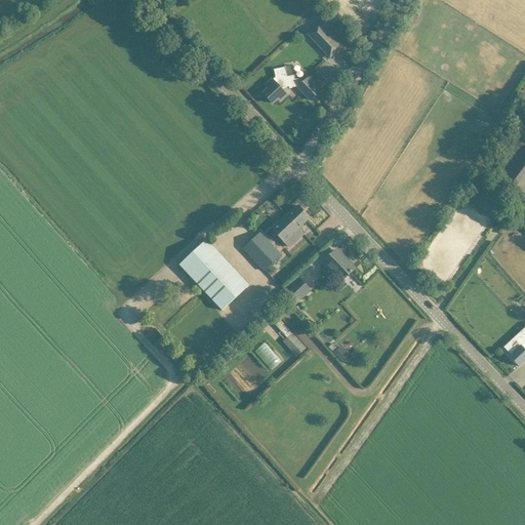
[(313,30),(309,35),(327,54),(332,50),(336,55),(345,47),(320,22),(312,29),(313,30)]
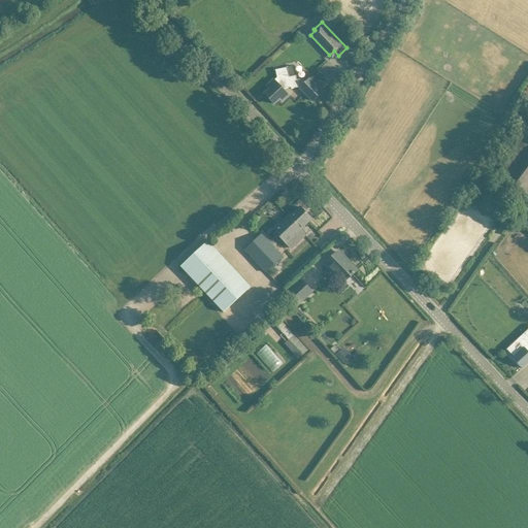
[(277,77),(273,80),(268,85),(271,88),(265,94),(274,104),(286,93),(284,90),(285,89),(291,88),(291,89),(298,88),(300,89),(312,101),(322,93),(308,78),(305,80),(298,79),(297,80),(296,75),(289,76),(287,67),(275,70),(277,77)]
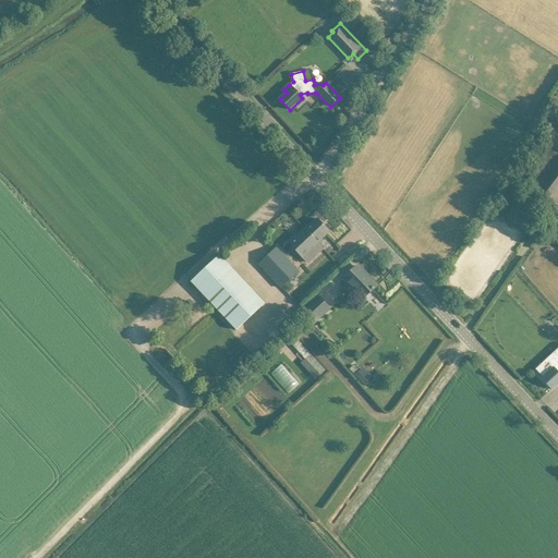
[(557,205),(557,204),(557,150),(554,148),(528,184),(557,205)]
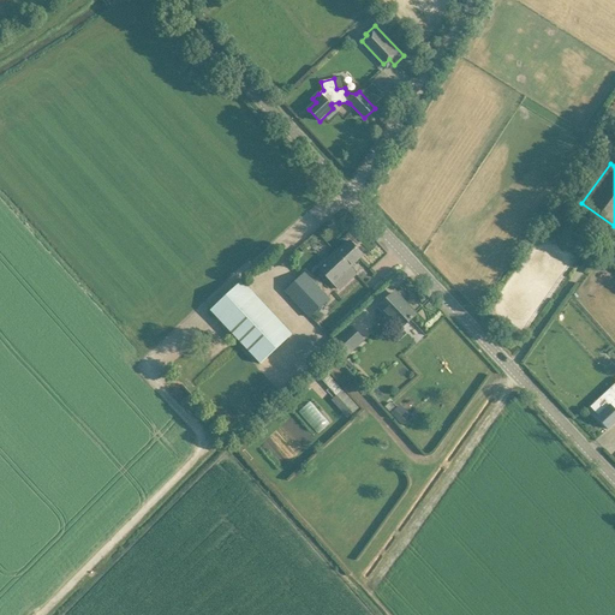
[(334,284),(340,290),(347,282),(356,274),(351,268),(350,267),(363,256),(350,242),(336,254),(336,252),(327,261),(318,268),(334,285),(334,284)]
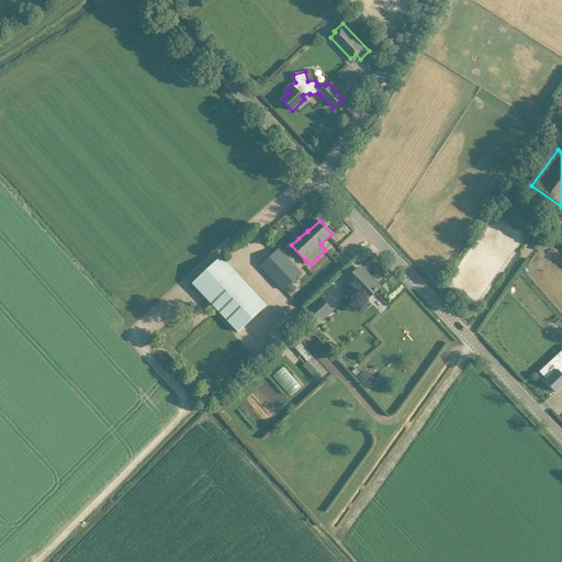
[(270,240),(266,245),(271,251),(277,247),(270,240)]
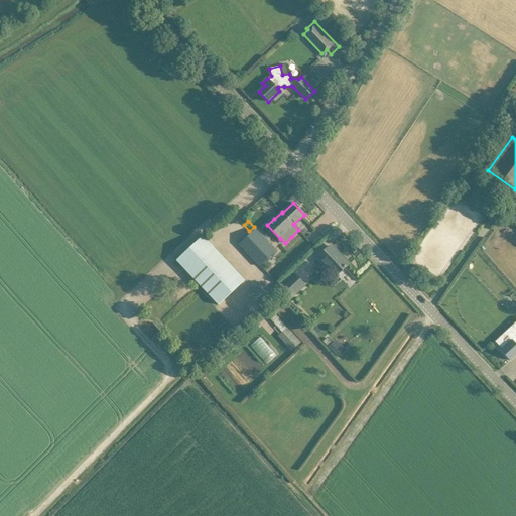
[(239,245),(260,266),(276,251),(256,229),(239,245)]
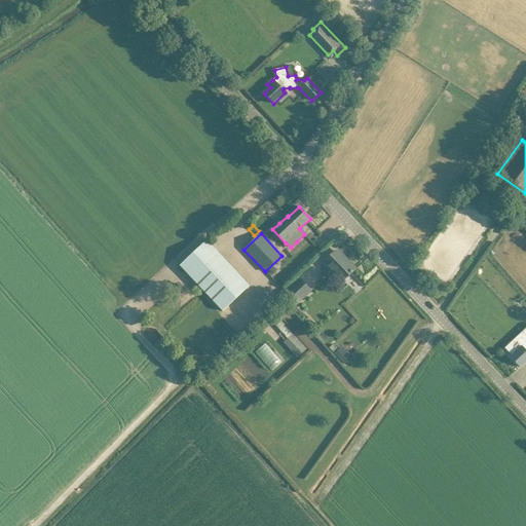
[(207,240),(180,266),(223,311),(250,286),(207,240)]
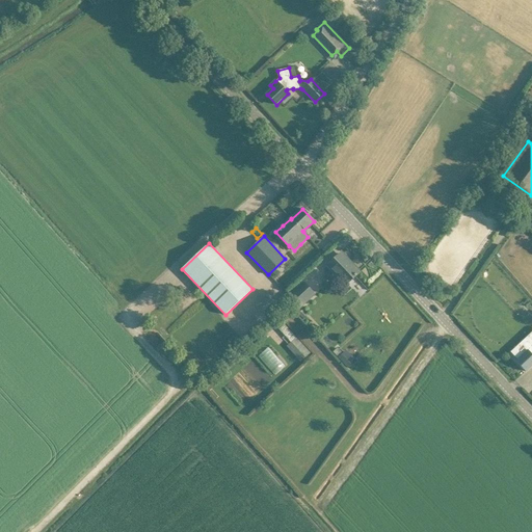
[(340,255),(327,266),(334,271),(345,284),(346,286),(360,272),(351,263),(349,264),(340,255)]
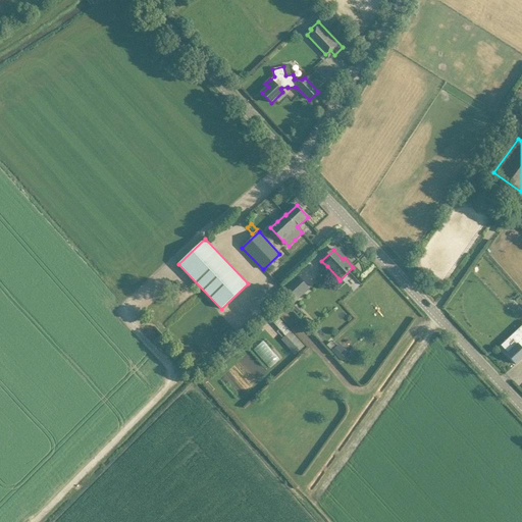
[(298,277),(283,292),(294,303),(309,289),(298,277)]
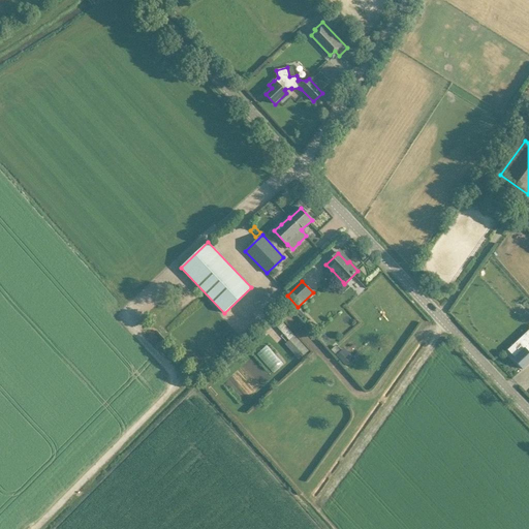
[(281,320),(276,325),(303,355),(308,351),(281,320)]
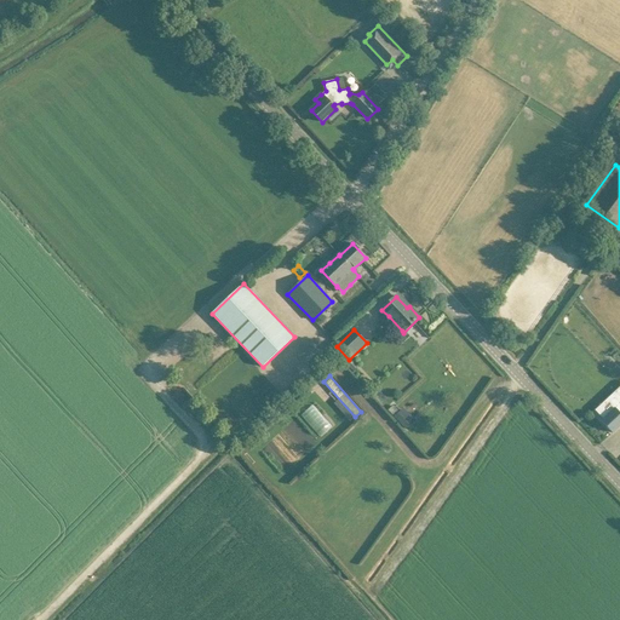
[(290,390),(283,396),(288,401),(294,395),(290,390)]
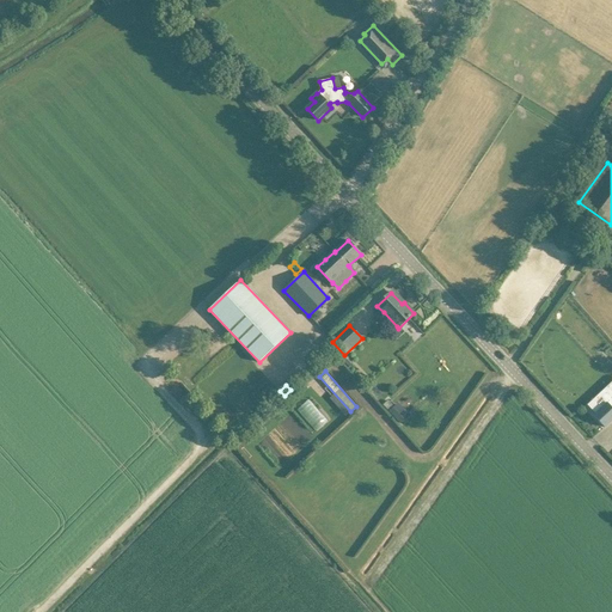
[(329,408),(311,387),(304,395),(322,415),(329,408)]
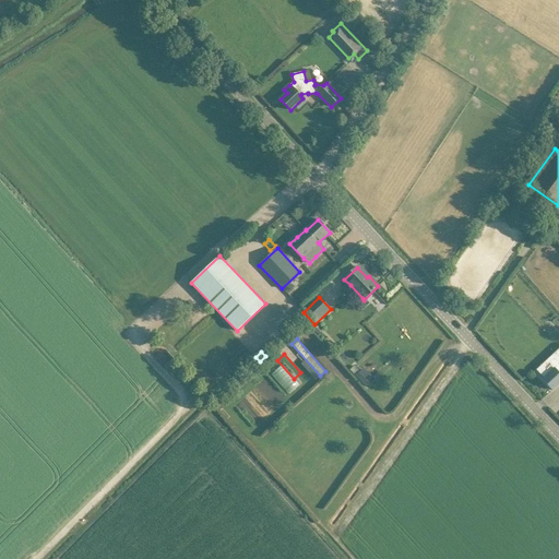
[(558,364),(543,380),(552,391),(558,383),(558,364)]
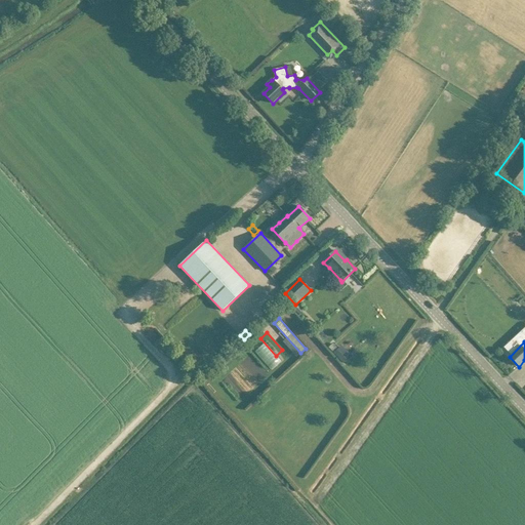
[(332,344),(329,348),(334,353),(337,349),(332,344)]
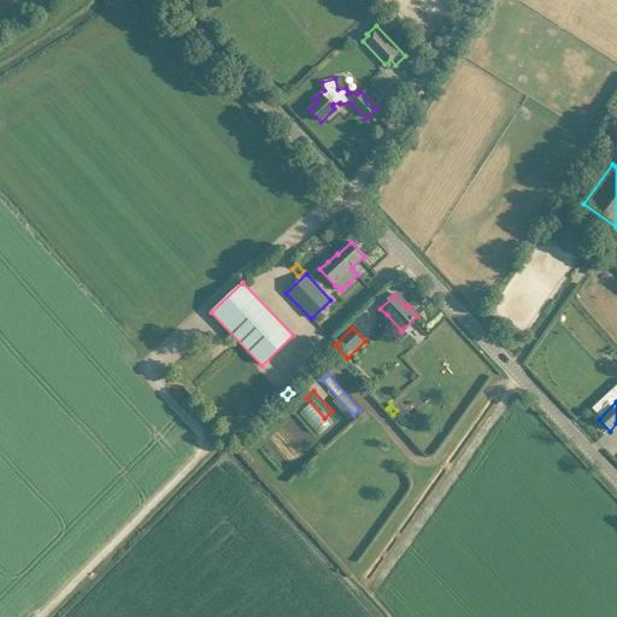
[(318,424),(300,405),(294,411),(312,430),(318,424)]
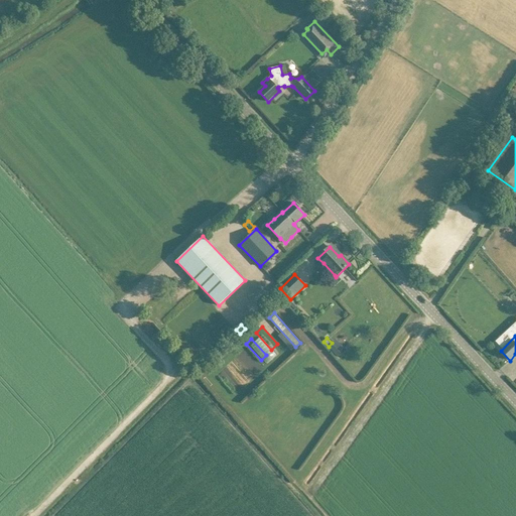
[(335,342),(329,347),(339,357),(344,352),(335,342)]
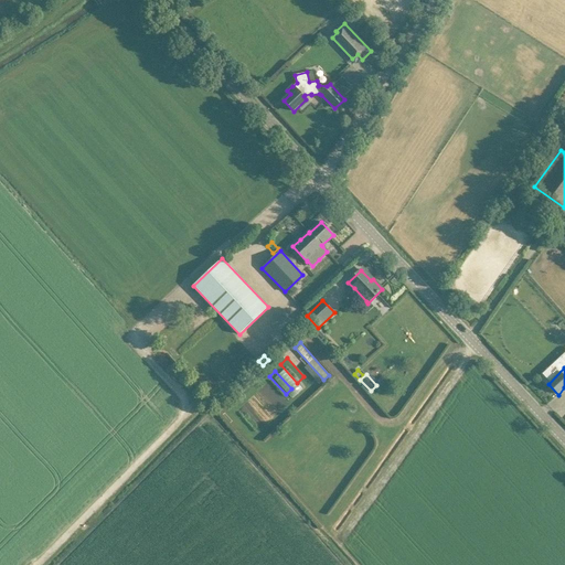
[(279,398),(264,381),(257,387),(274,404),(279,398)]
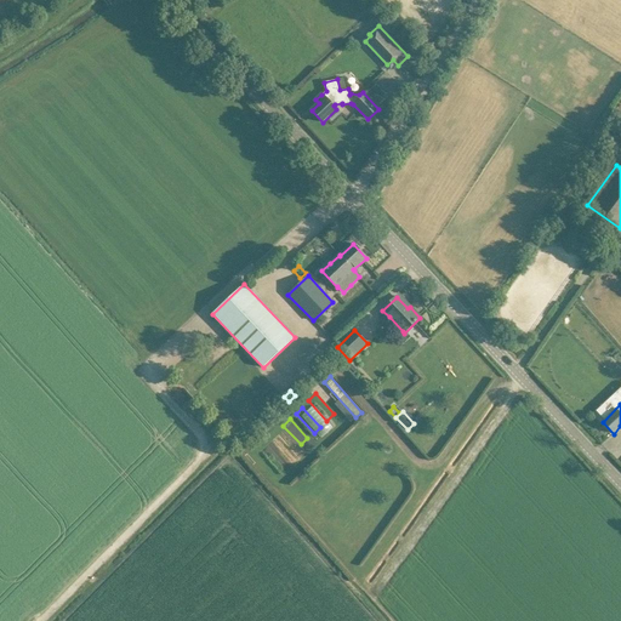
[(296,453),(275,432),(269,438),(289,460),(296,453)]
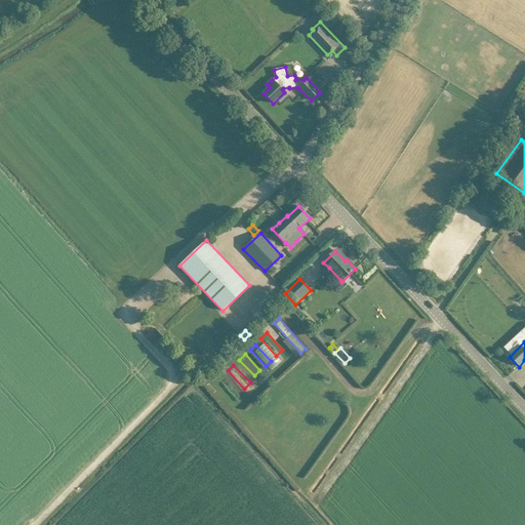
[(236,392),(220,376),(215,381),(230,398),(236,392)]
